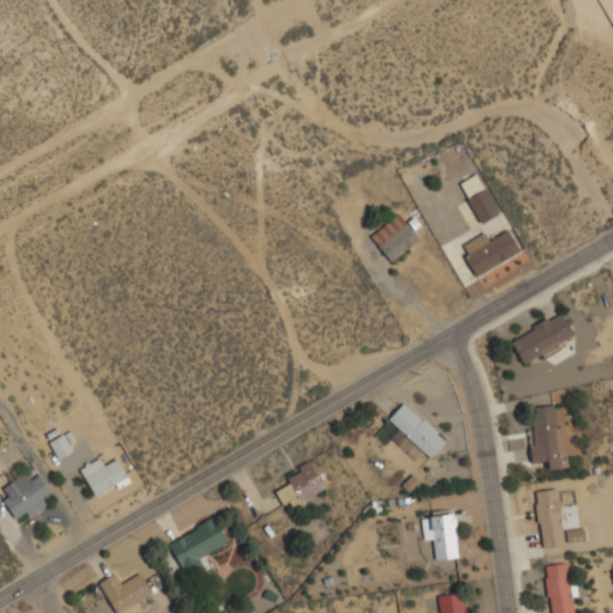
[(460,183),(484,222),(501,211),(477,173),(460,183)]
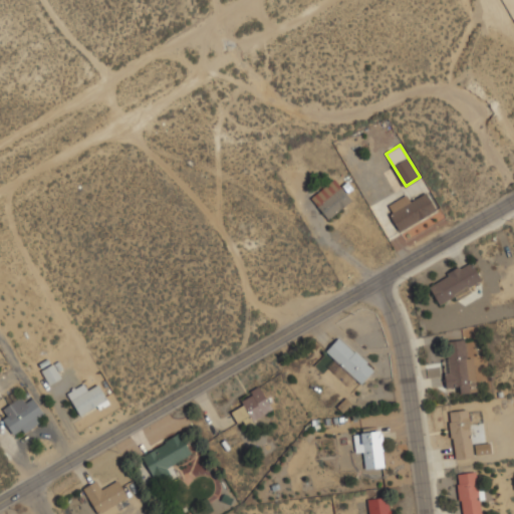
[(329,218),(352,198),(341,185),(334,190),(329,183),(312,198),(329,218)]
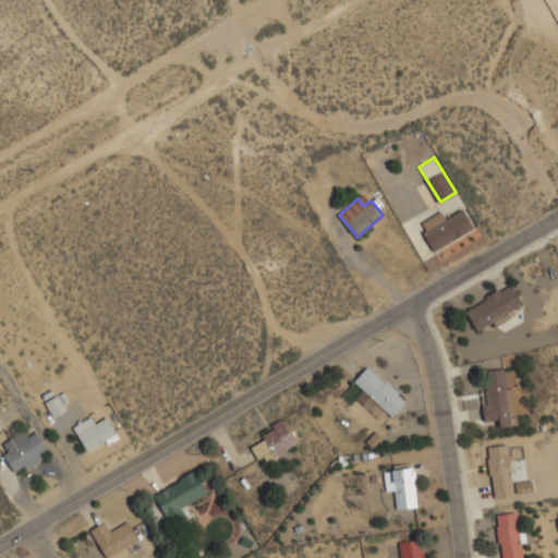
[(446,217),(443,211),(420,222),(433,249),(474,229),(464,208),(446,217)]
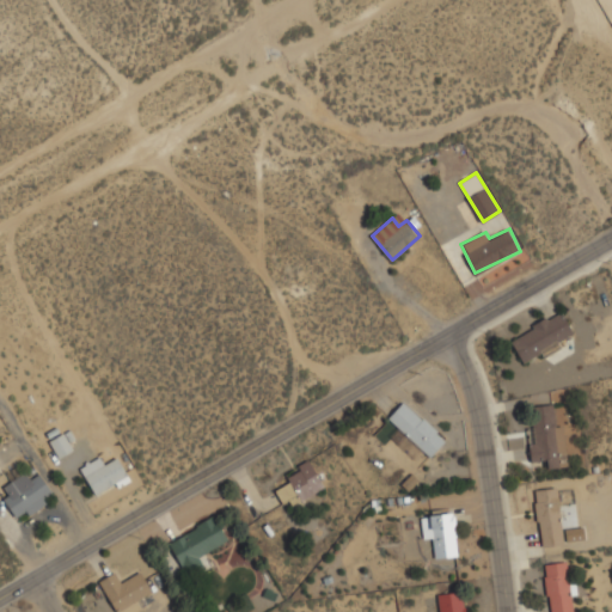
[(574,336),(562,311),(510,336),(522,361),(574,336)]
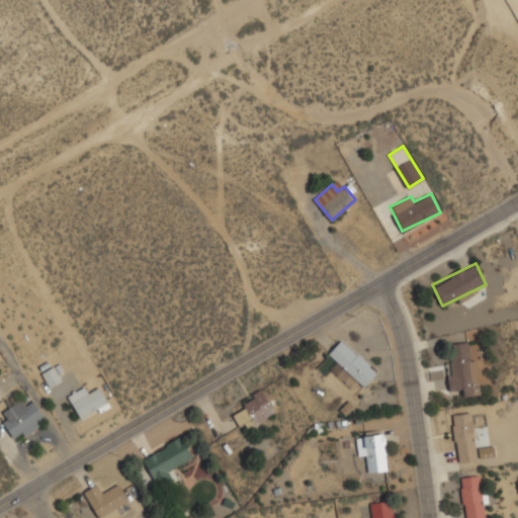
[(378,371),(343,337),(329,352),(363,386),(378,371)]
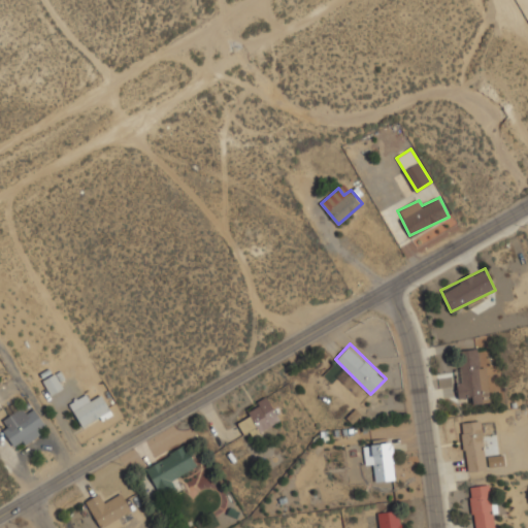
[(490,401),(486,348),(456,350),(459,396),(470,395),(471,402),(490,401)]
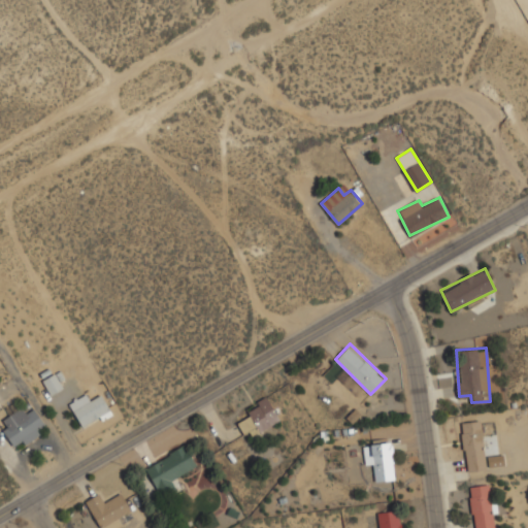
[(43,381),(51,393),(65,385),(57,372),(43,381)]
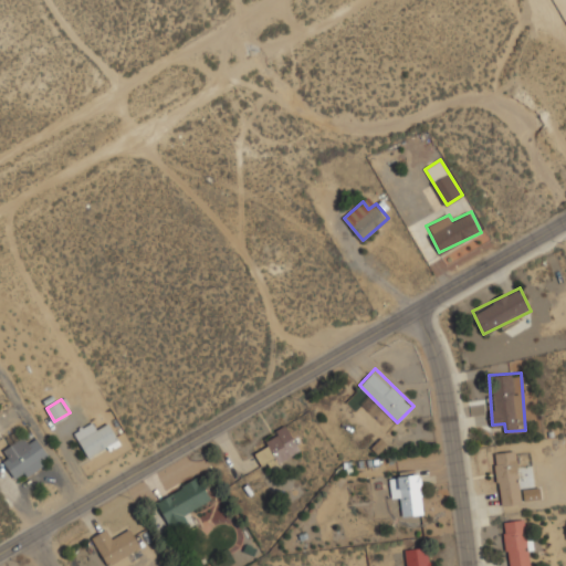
[(98,429),(93,421),(74,433),(92,460),(121,441),(108,422),(98,429)]
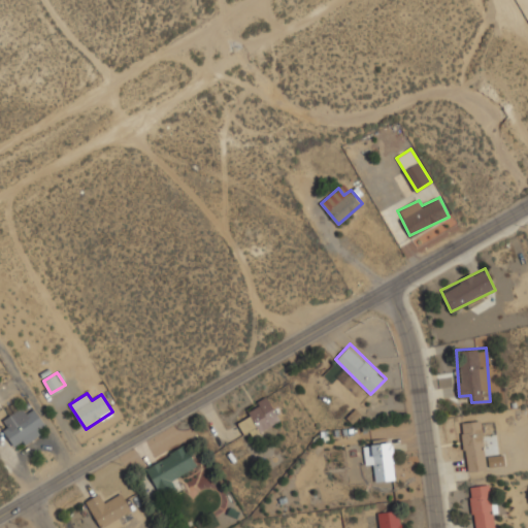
[(246,408),(251,417),(238,422),(244,436),(279,421),(269,398),(246,408)]
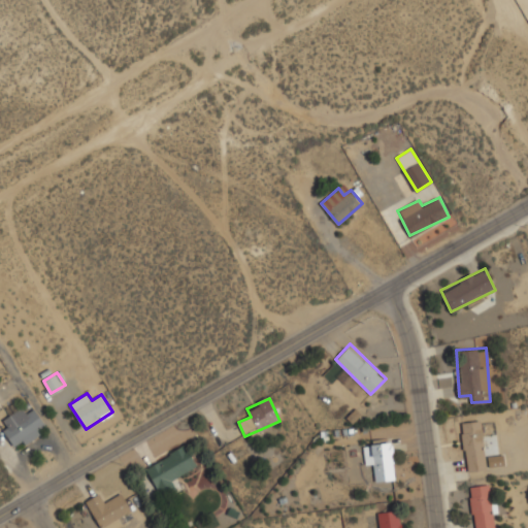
[(26,414),(24,408),(0,420),(13,447),(47,430),(37,408),(26,414)]
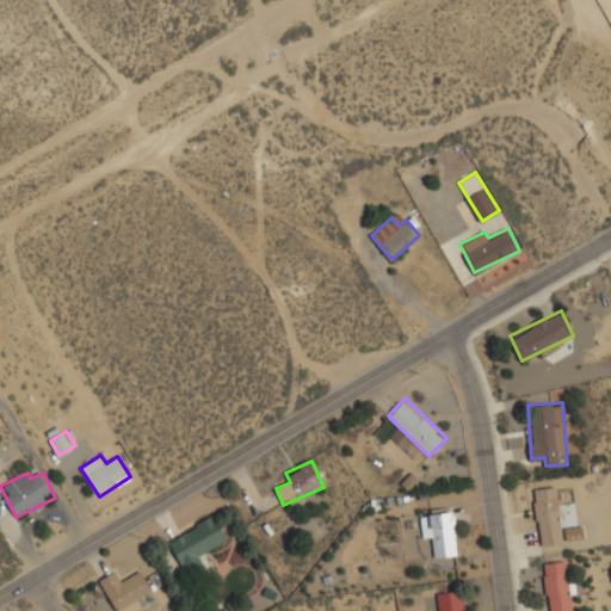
[(541,545),(563,543),(557,486),(535,488),(541,545)]
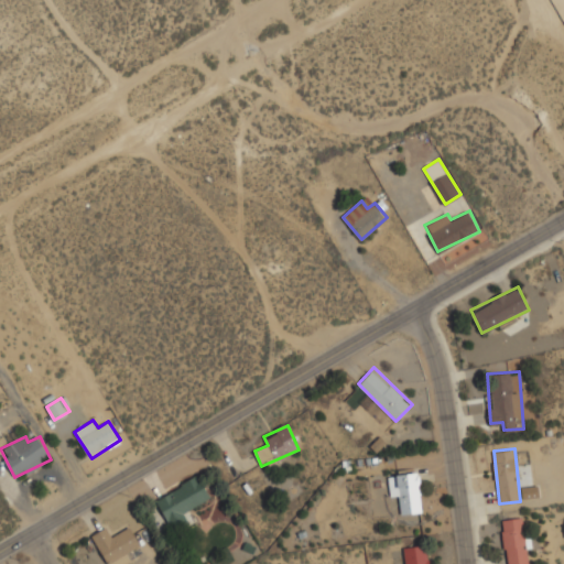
[(419,473),(389,475),(391,497),(400,496),(402,513),(422,511),(419,473)]
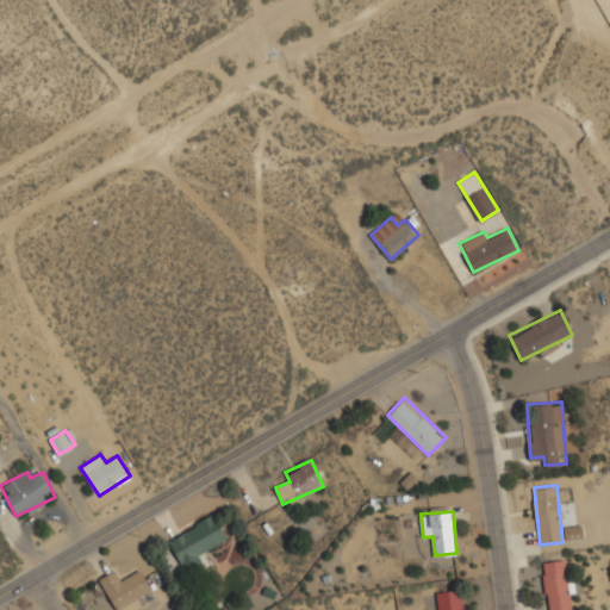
[(204,549),(229,539),(217,515),(169,537),(185,572),(210,561),(204,549)]
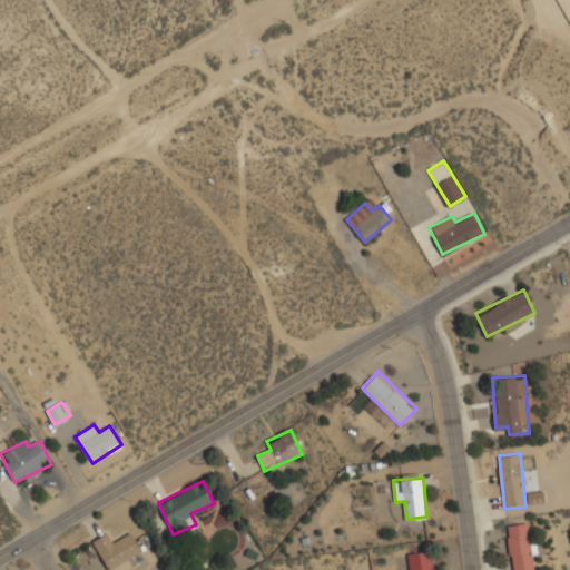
[(511,569),(532,569),(531,523),(510,524),(511,569)]
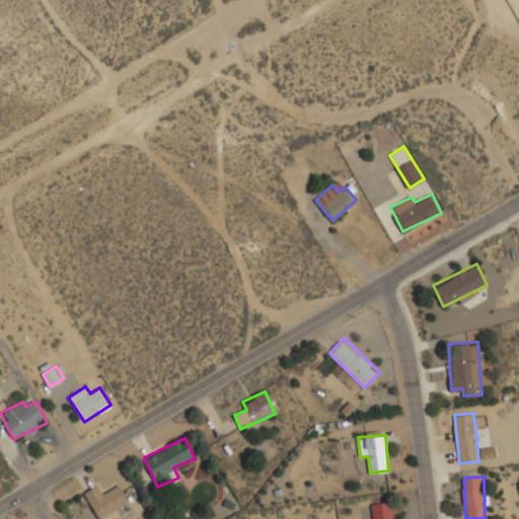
[(85,493),(99,518),(129,501),(120,485),(104,493),(99,485),(85,493)]
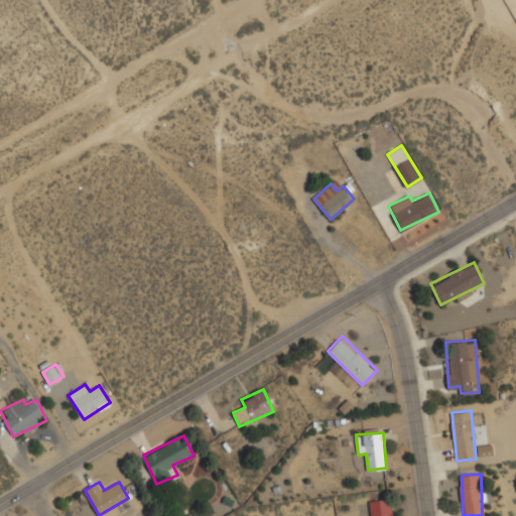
[(370,500),(371,515),(393,515),(391,498),(370,500)]
